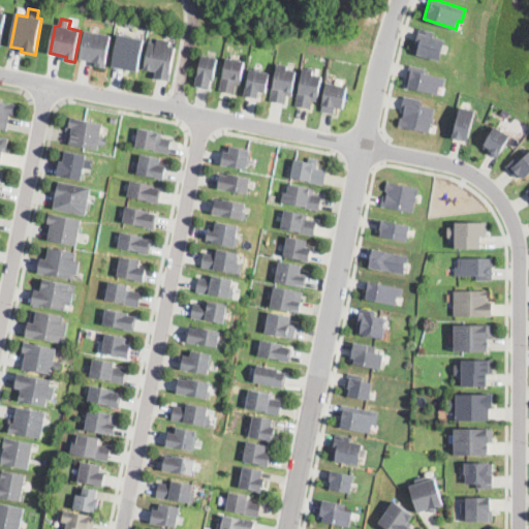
[(440,60),(426,56),(426,57),(422,56),(422,55),(413,52),(422,28),(435,32),(433,36),(446,40),(440,60)]
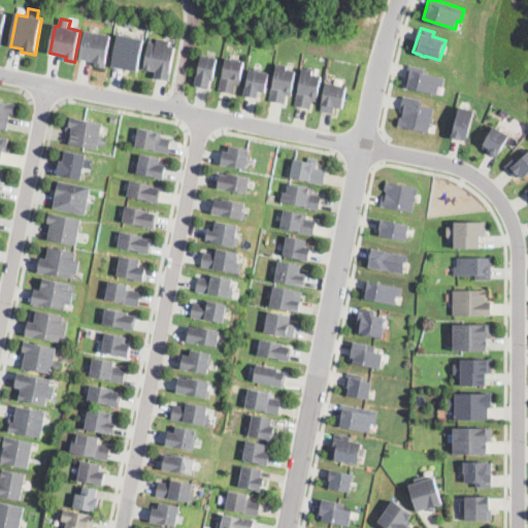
[(112,36),(106,68),(93,65),(94,62),(80,59),(86,31),(112,36)]
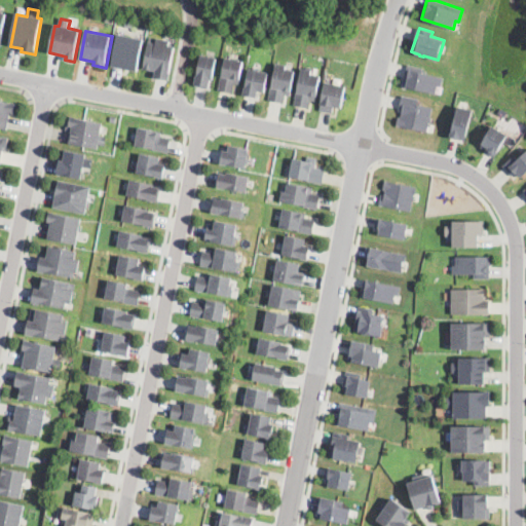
[(144,40),(137,72),(112,67),(118,35),(144,40)]
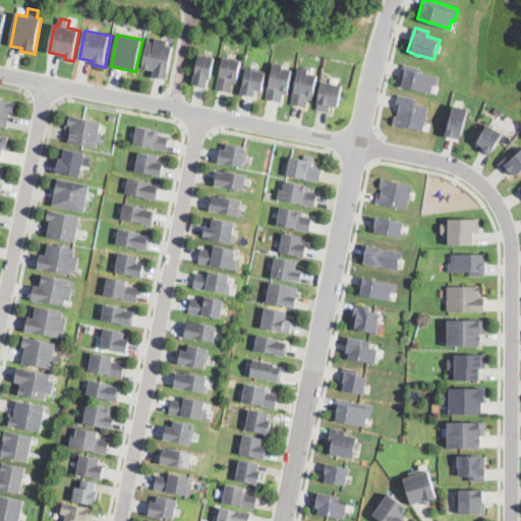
[(168,39),(167,45),(173,46),(168,78),(154,76),(155,69),(142,67),(147,41),(155,42),(155,37),(168,39)]
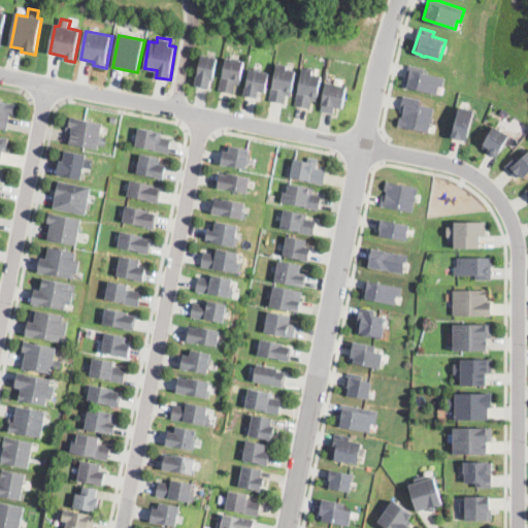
[(218,57),(213,79),(211,78),(209,88),(195,85),(201,54),(218,57)]
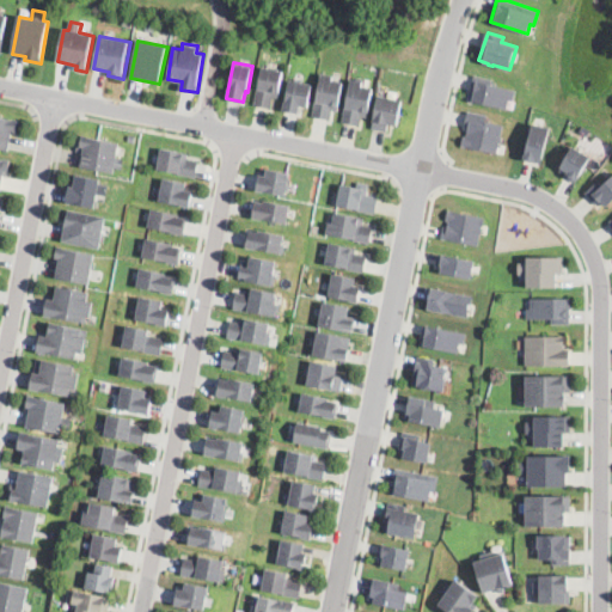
[(283,72),(279,98),(273,97),(270,109),(255,105),(262,68),(283,72)]
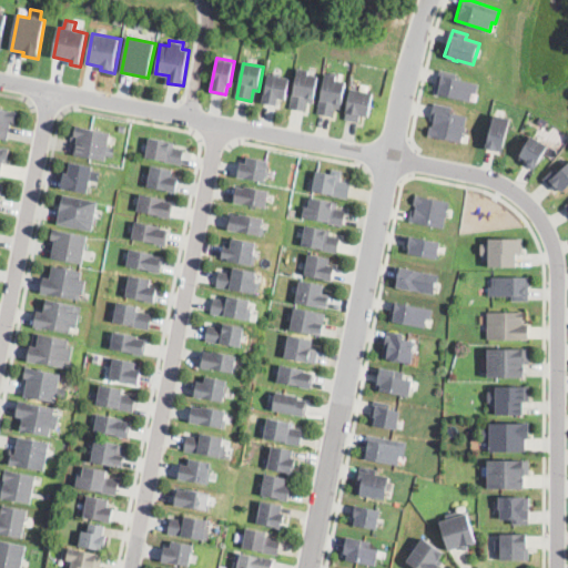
[(318,77),(313,104),(307,103),(305,112),(291,109),(298,69),(310,71),(310,74),(318,77)]
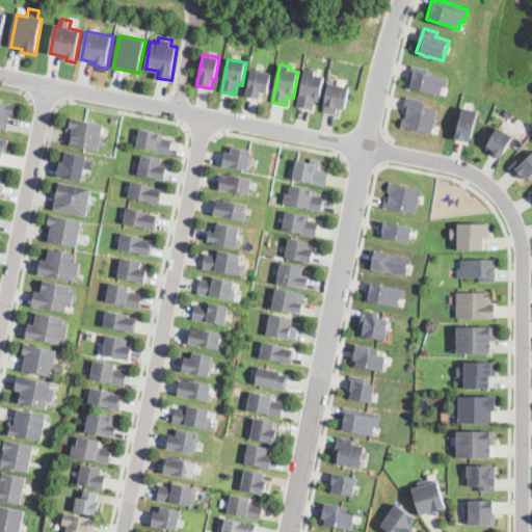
[(448,78),(446,86),(443,85),(441,95),(407,86),(413,64),(428,68),(427,73),(448,78)]
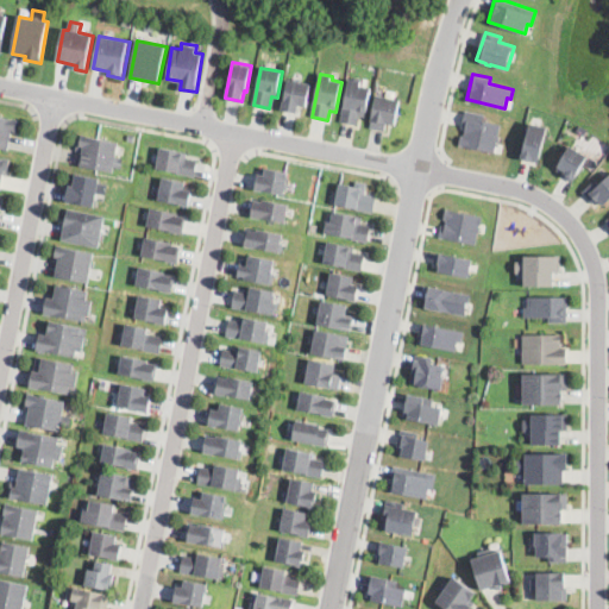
[(362,80),(360,87),(371,89),(365,118),(358,117),(357,126),(340,123),(349,80),(355,81),(356,79),(362,80)]
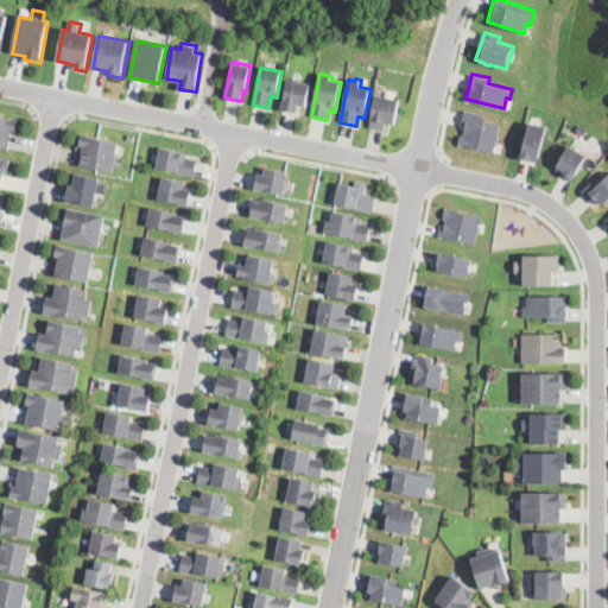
[(301,81),(301,83),(310,84),(305,107),(299,106),(297,114),(282,111),(283,102),(284,102),(289,81),(293,82),(293,80),(301,81)]
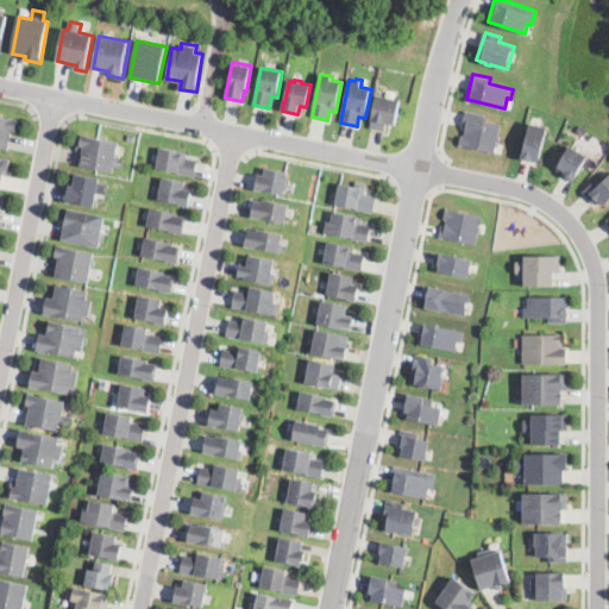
[(400,100),(395,126),(385,125),(384,131),(372,129),(378,96),(400,100)]
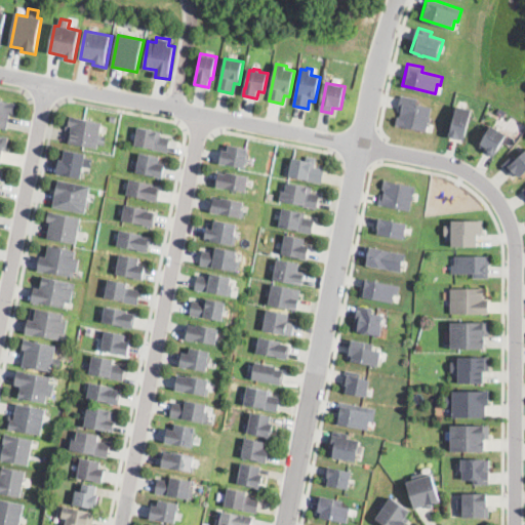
[(431,108),(430,116),(431,117),(430,121),(429,121),(426,130),(396,124),(398,116),(399,116),(401,110),(398,109),(401,94),(417,98),(416,105),(431,108)]
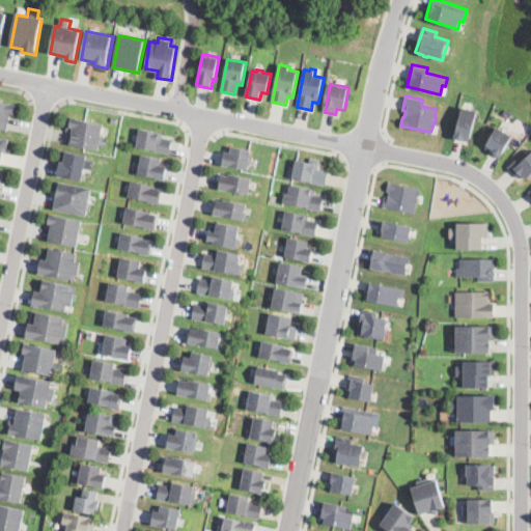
[(0,103),(16,106),(15,115),(10,115),(7,131),(0,129),(0,103)]
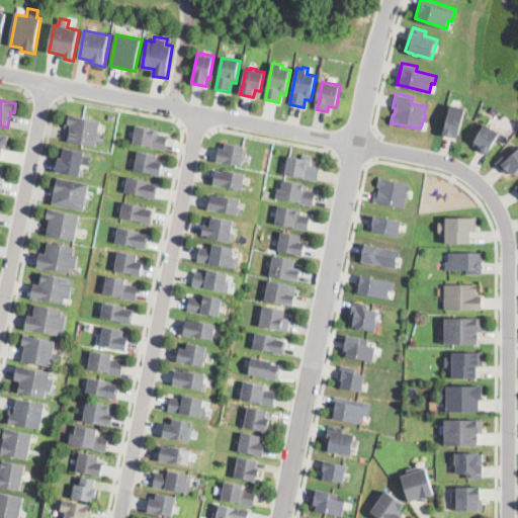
[(458,138),(451,136),(451,137),(443,134),(451,103),(465,107),(458,138)]
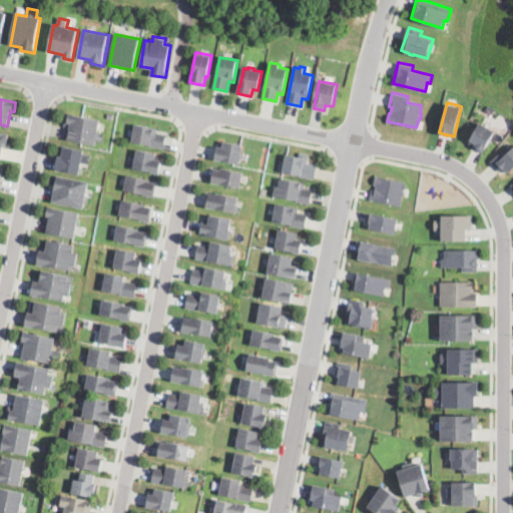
[(103,133),(102,142),(96,141),(95,145),(67,140),(70,124),(67,123),(69,115),(100,120),(98,132),(103,133)]
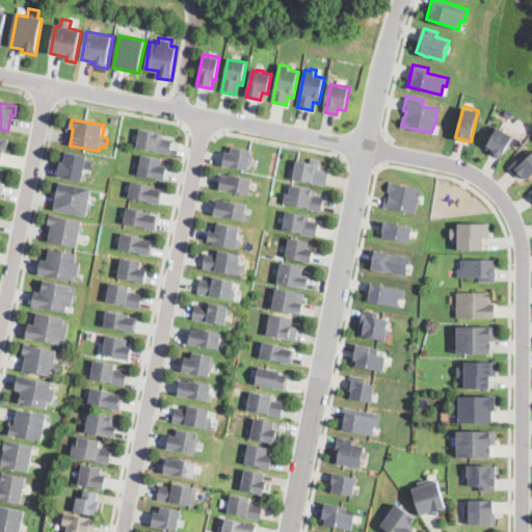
[(513,135),(500,158),(491,153),(493,151),(486,148),(498,127),(513,135)]
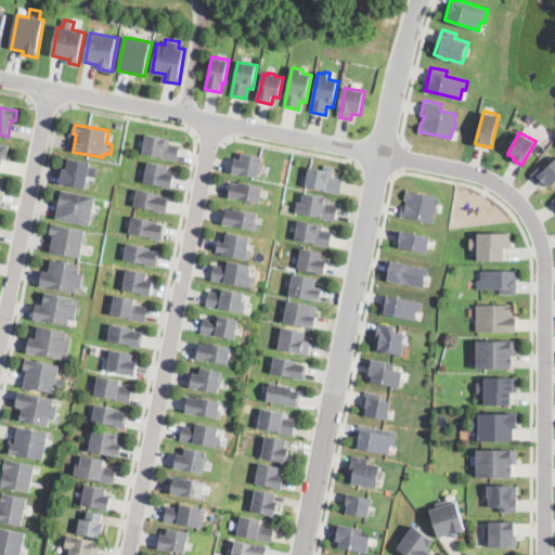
[(177,160),(177,162),(143,155),(146,134),(170,140),(169,145),(180,147),(177,160)]
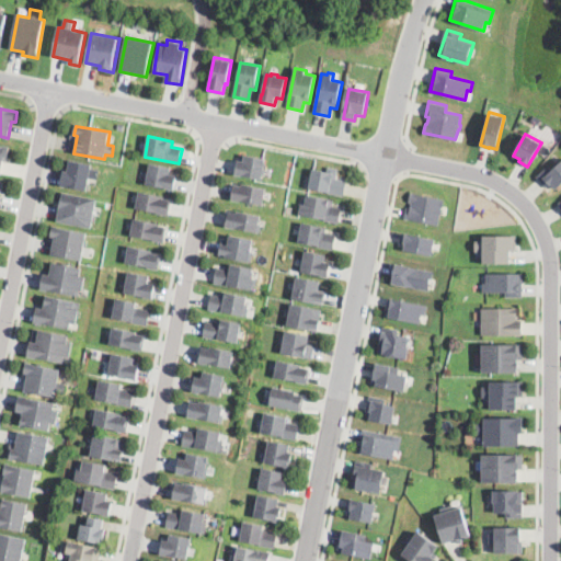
[(0,145),(4,146),(4,145),(10,146),(8,160),(4,160),(1,173),(0,172),(0,145)]
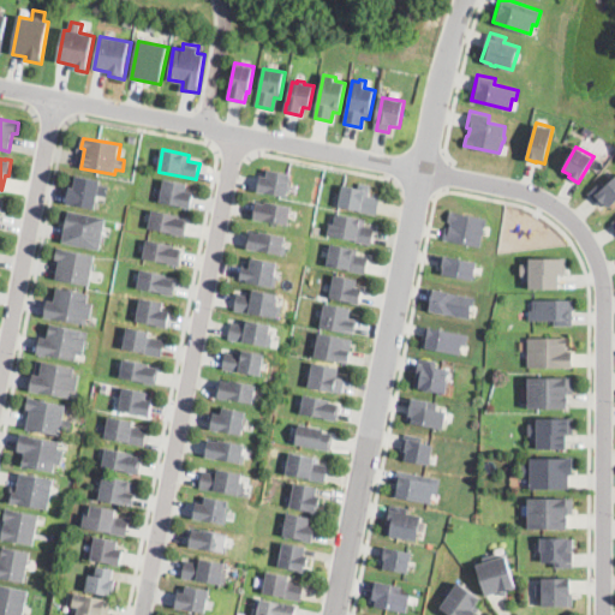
[(291,174),(290,184),(288,186),(291,186),(290,192),(287,191),(287,197),(266,193),(266,195),(257,192),(261,177),(263,177),(264,169),(291,174)]
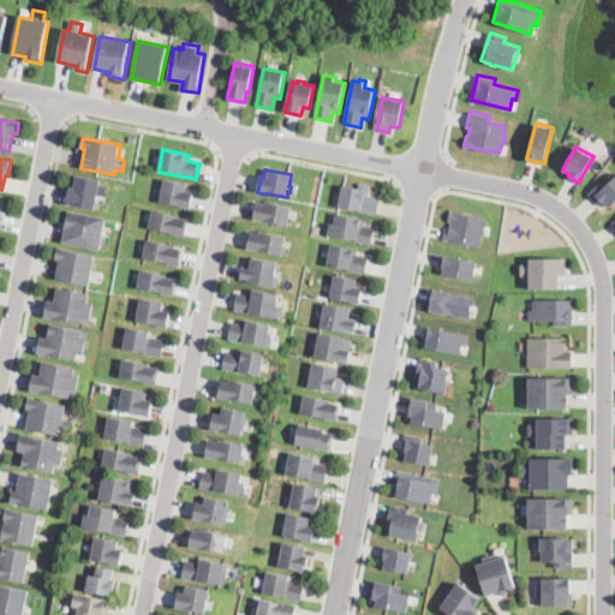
[(603,209),(614,199),(614,172),(590,191),(603,209)]
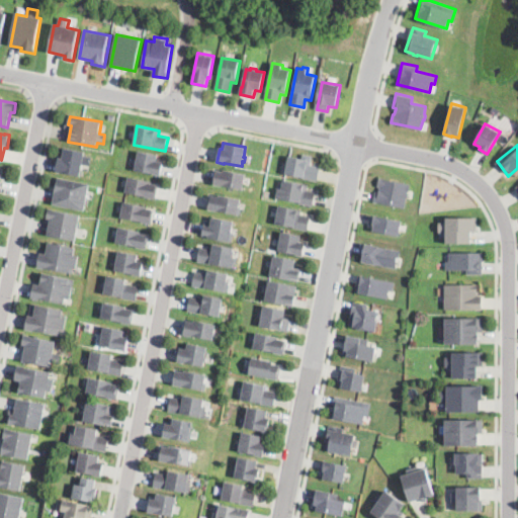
[(92,156),(90,165),(83,164),(80,175),(57,170),(59,157),(62,158),(65,147),(85,152),(84,154),(92,156)]
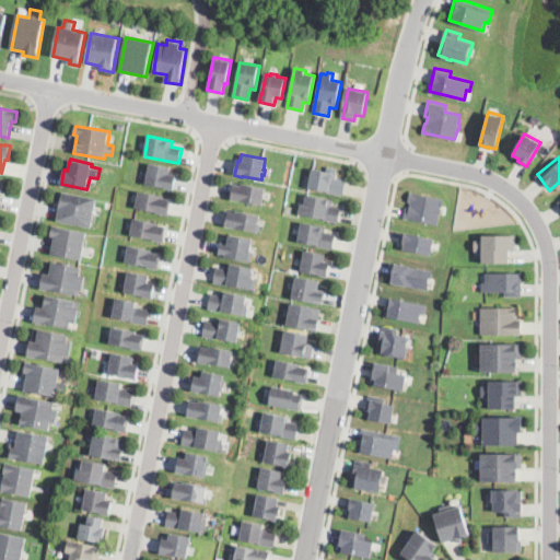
[(173,189),(173,190),(146,185),(150,164),(170,167),(168,175),(176,176),(173,189)]
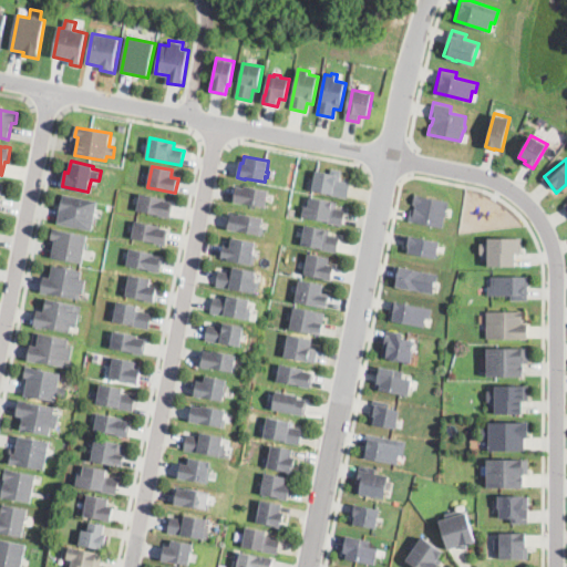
[(341,172),(340,178),(340,182),(350,183),(347,198),(312,192),(315,179),(316,172),(331,175),(332,169),(341,172)]
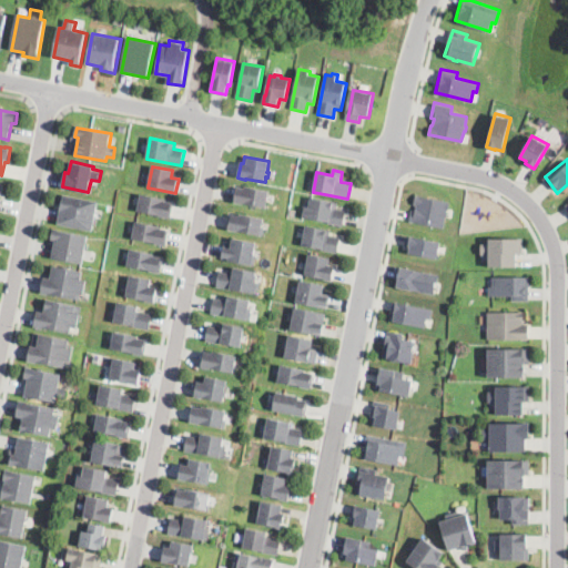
[(245,188),(269,192),(266,208),(244,203),(243,205),(234,203),(236,188),(245,190),(245,188)]
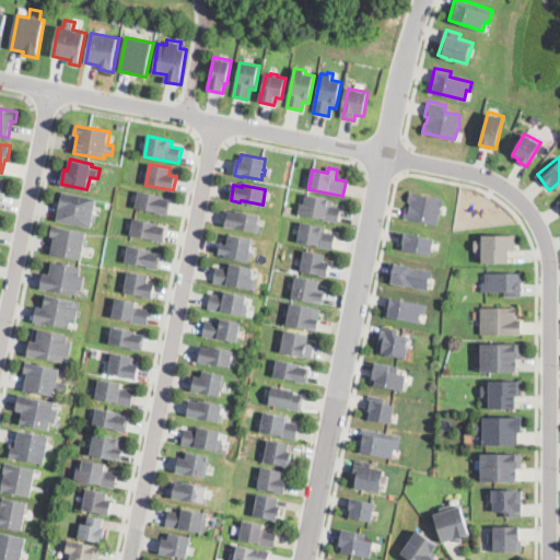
[(91,226),(57,220),(62,190),(97,198),(91,226)]
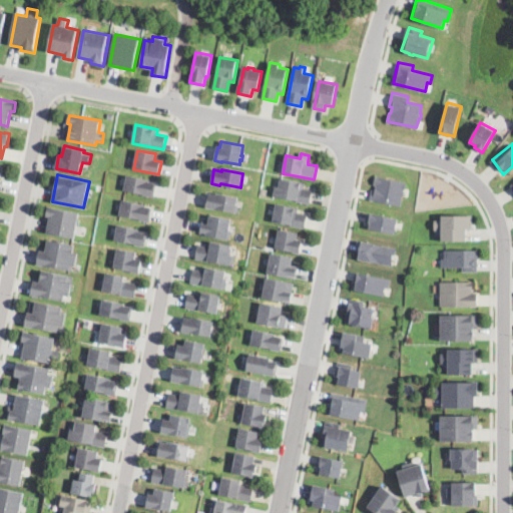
[(154,195),(154,197),(123,191),(127,175),(150,179),(149,182),(156,184),(154,195)]
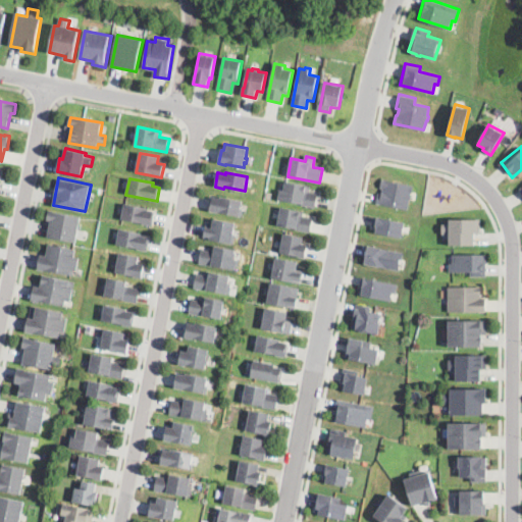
[(412,192),(410,192),(410,194),(412,195),(411,198),(410,198),(408,209),(376,202),(378,193),(381,194),(382,188),(379,187),(381,178),(413,185),(412,186),(413,186),(412,192)]
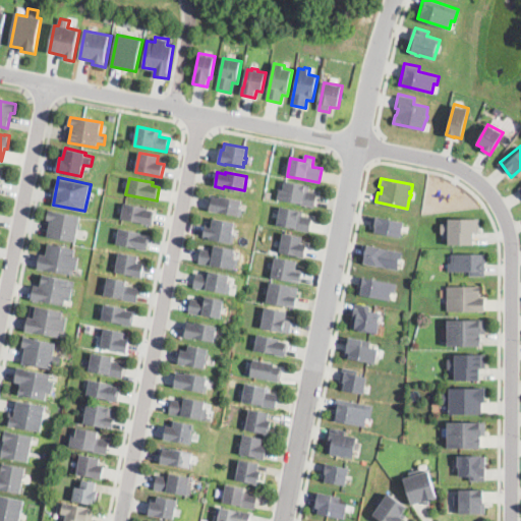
[(308,191),(308,192),(316,193),(314,208),(278,201),(280,191),(284,191),(285,182),(309,186),(308,191)]
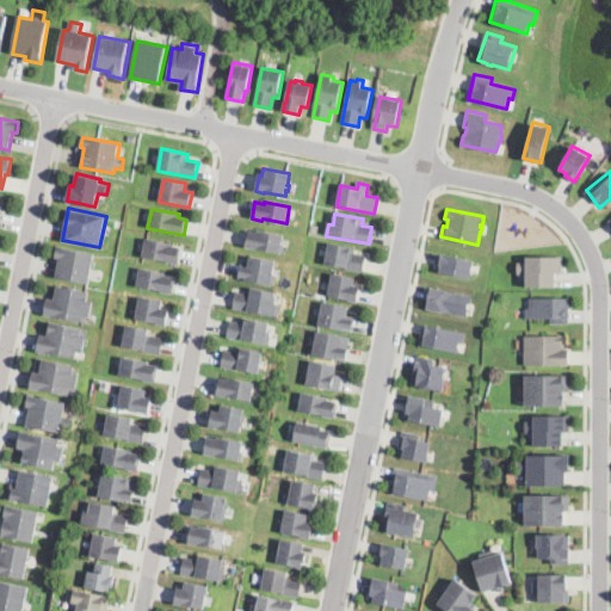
[(259,230),(284,236),(282,245),(284,246),(283,254),(257,248),(257,251),(246,248),(250,232),(258,234),(259,230)]
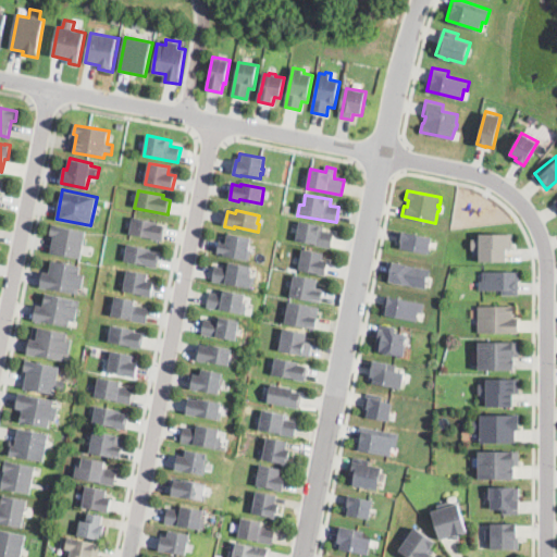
[(163,239),(162,242),(130,235),(133,218),(165,224),(163,239)]
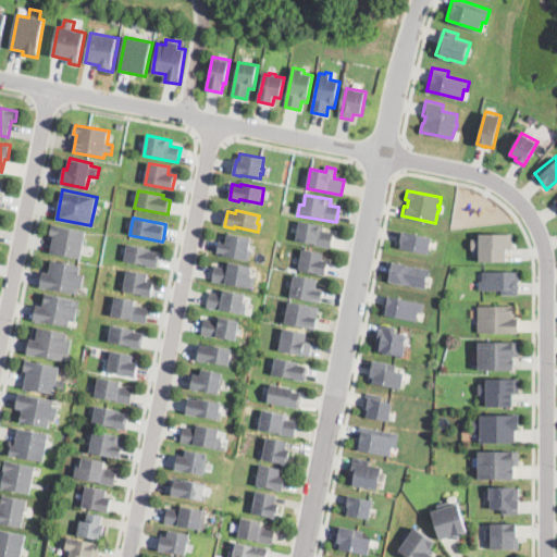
[(81,258),(50,251),(54,235),(50,234),(52,223),(86,231),(81,258)]
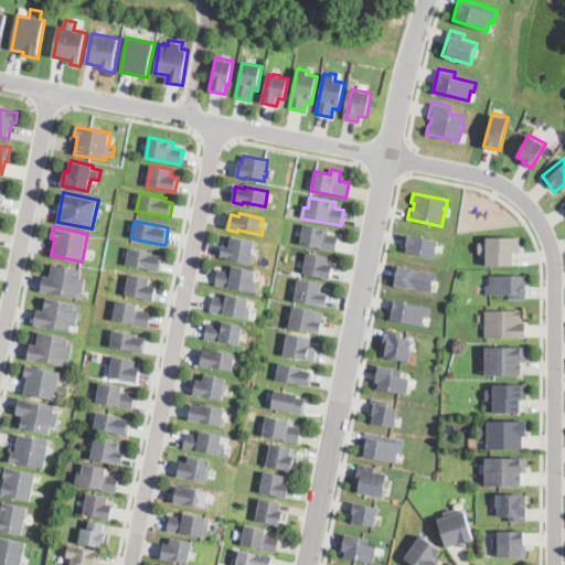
[(336,251),(336,252),(300,245),(305,226),(329,231),(328,235),(338,237),(336,251)]
